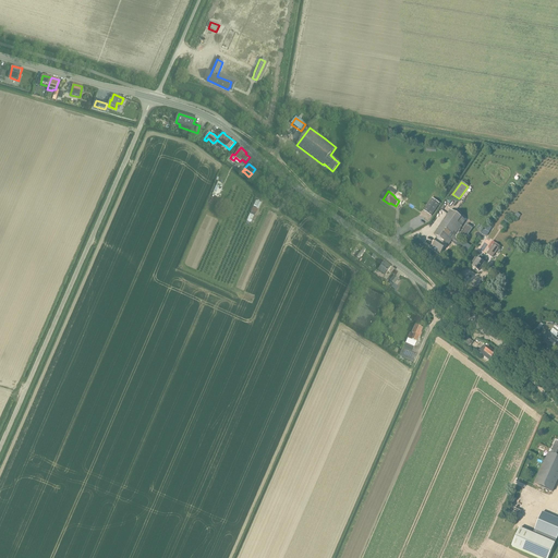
[(432,199),(424,213),(431,217),(439,204),(432,199)]
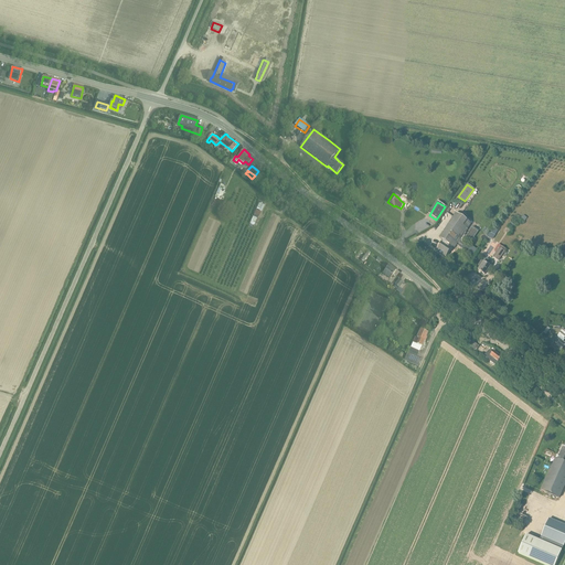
[(259,203),(251,221),(255,223),(256,222),(257,219),(258,219),(262,213),(262,212),(265,205),(259,203)]
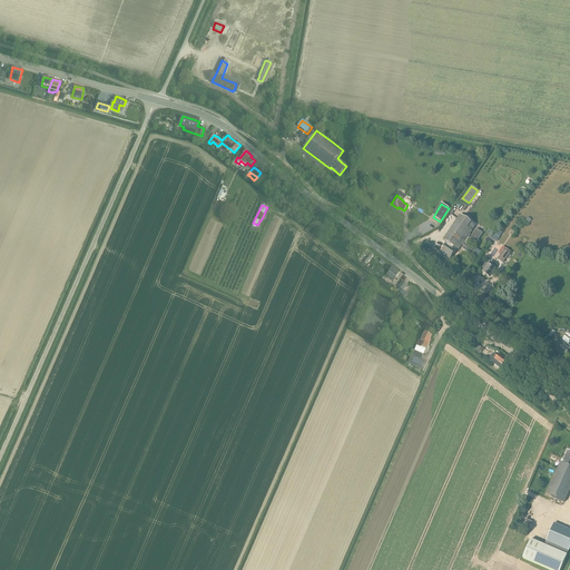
[(459,251),(475,226),(460,215),(443,239),(448,243),(441,253),(450,259),(457,249),(459,251)]
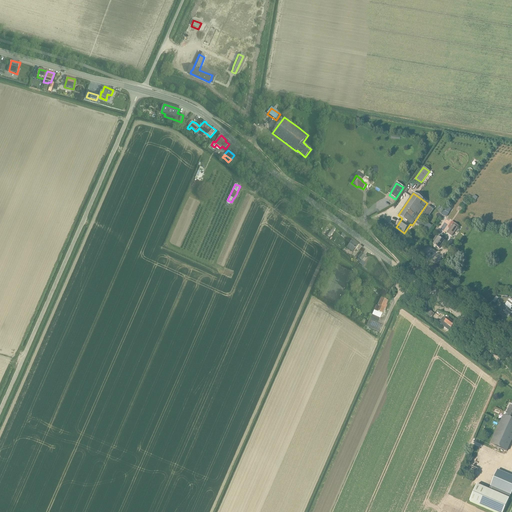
[(427,220),(434,210),(428,206),(422,216),(427,220)]
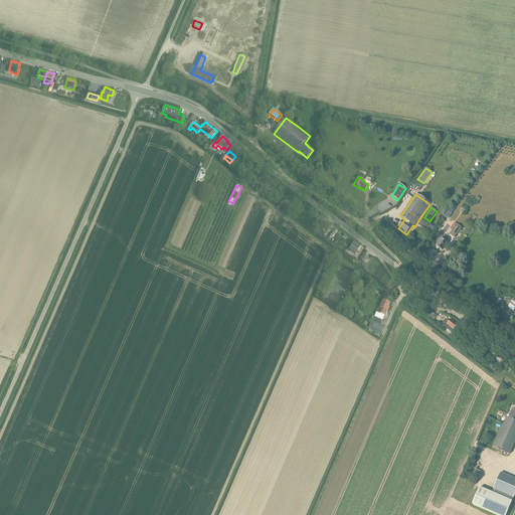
[(446,213),(444,216),(449,218),(451,214),(454,210),(452,209),(447,212),(446,213)]
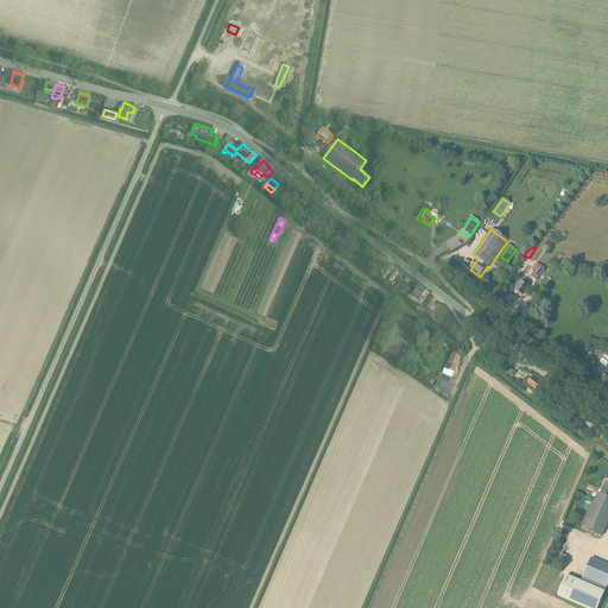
[(495,261),(493,265),(505,274),(508,277),(512,273),(508,270),(507,270),(498,263),(498,261),(495,261)]
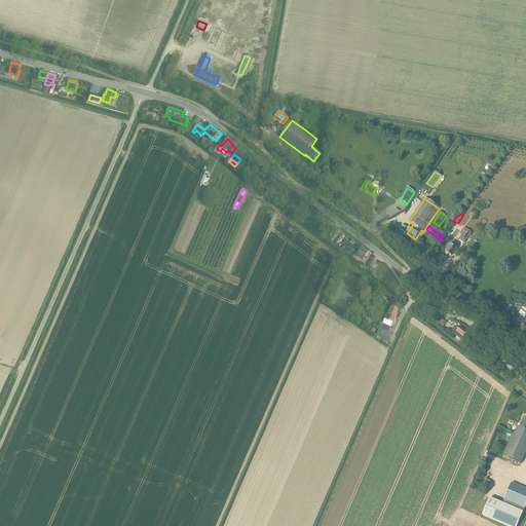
[(459,238),(460,239),(464,242),(470,234),(472,232),(466,229),(465,231),(462,234),(460,238),(459,238)]
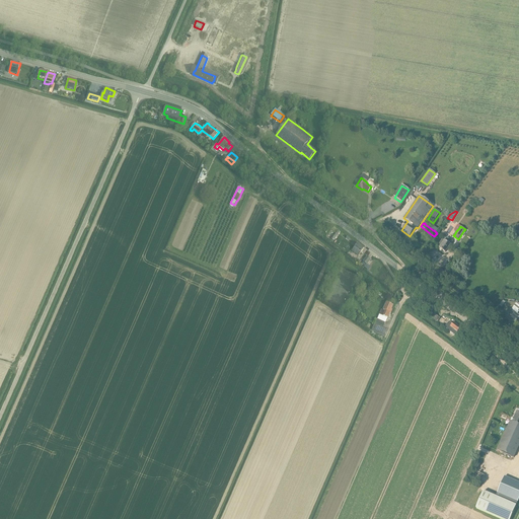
[(338,230),(330,238),(332,240),(340,231),(338,230)]
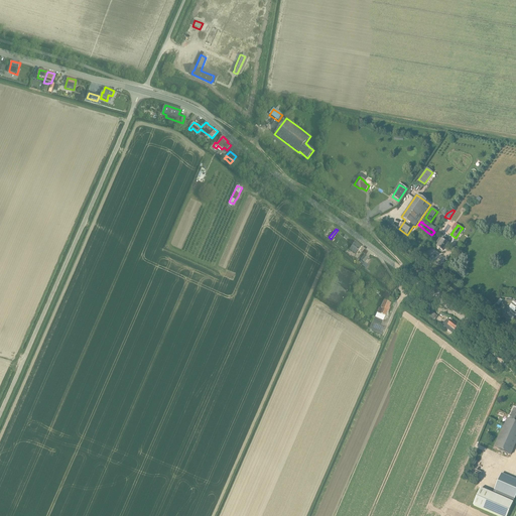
[(444,236),(436,247),(442,251),(448,244),(447,243),(449,240),(444,236)]
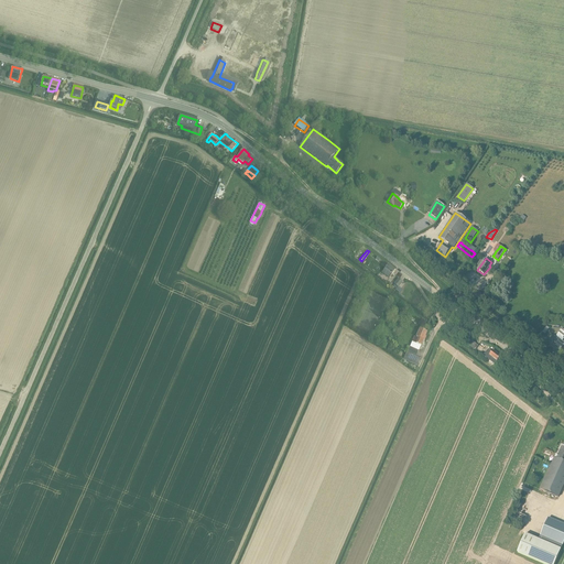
[(389,264),(382,273),(389,279),(396,270),(389,264)]
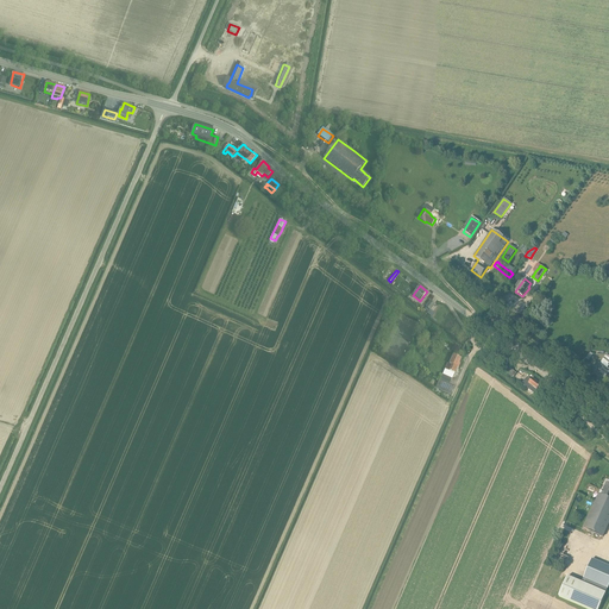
[(445,370),(443,375),(452,378),(454,374),(458,368),(460,364),(459,363),(462,359),(453,356),(450,364),(447,364),(445,370)]
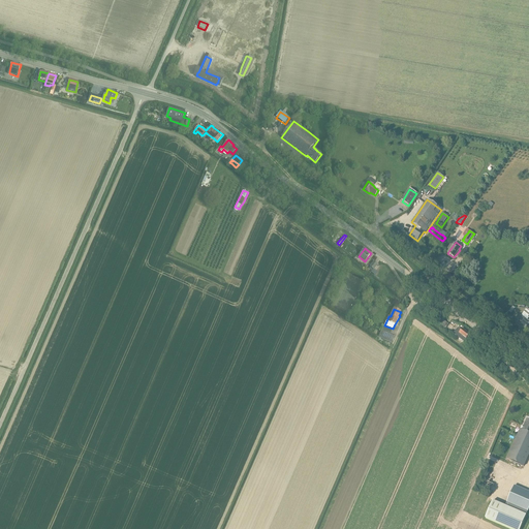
[(525,330),(528,323),(528,320),(521,315),(518,319),(521,321),(519,324),(525,330)]
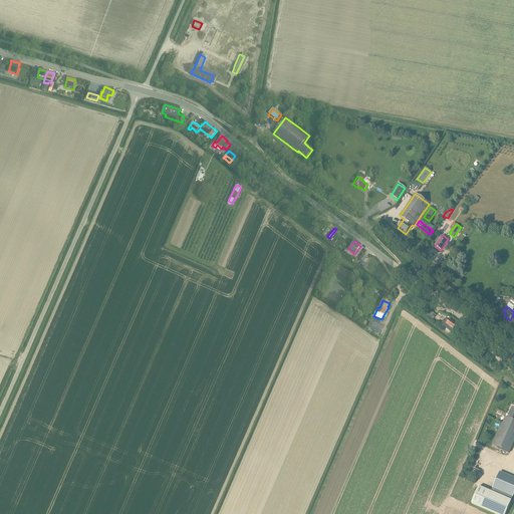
[(445,318),(441,324),(442,324),(445,327),(451,332),(453,329),(455,327),(457,324),(450,319),(448,321),(446,319),(445,318)]
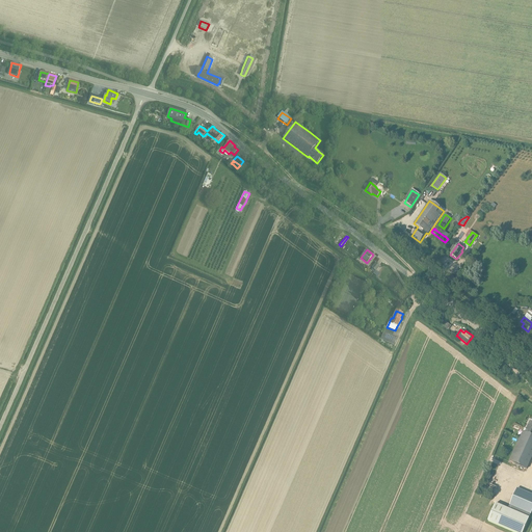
[(383,331),(380,340),(383,341),(382,344),(382,345),(384,345),(384,343),(386,342),(394,346),(397,338),(393,336),(384,333),(383,331)]
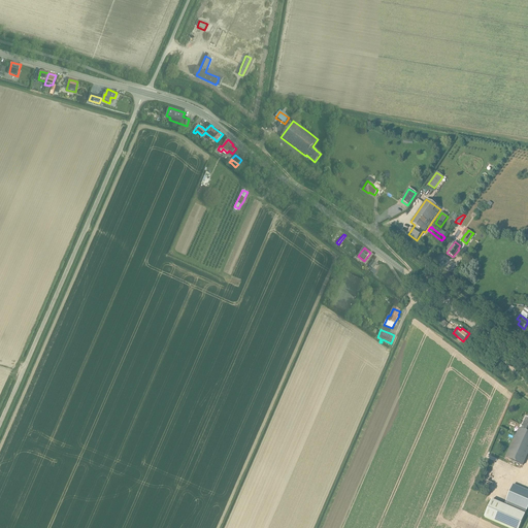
[(516,434),(505,458),(523,465),(527,453),(527,419),(526,418),(521,429),(519,428),(516,434)]
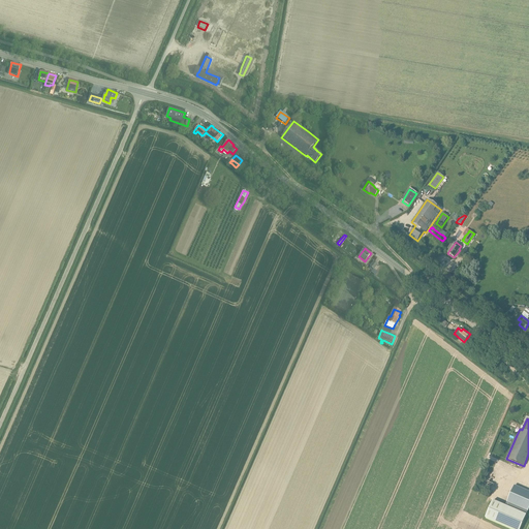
[(528,492),(515,486),(507,502),(528,511),(528,508),(528,492)]
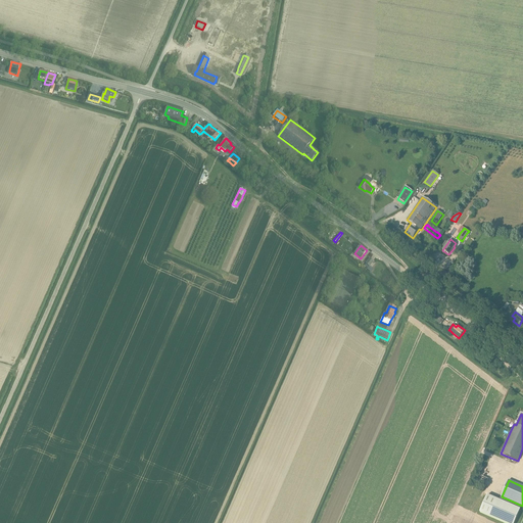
[(487,494),(480,512),(505,522),(514,522),(520,509),(500,501),(487,494)]
